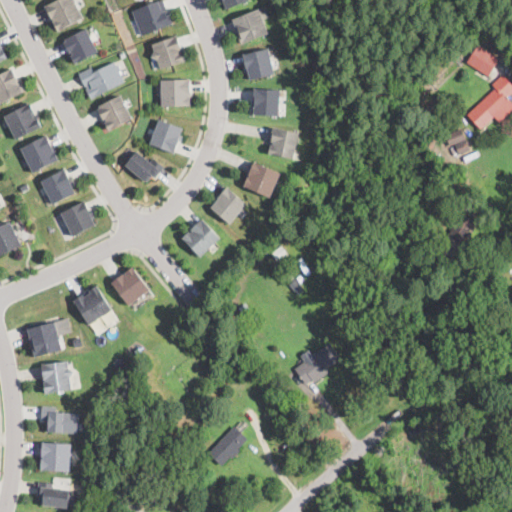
[(76,0),(84,18),(57,29),(54,21),(53,18),(52,18),(45,3),(52,0),(76,0)]
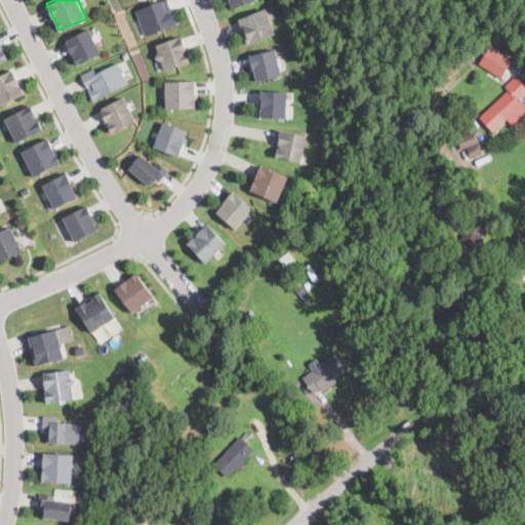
[(146,35),(136,10),(162,0),(167,0),(176,22),(146,35)]
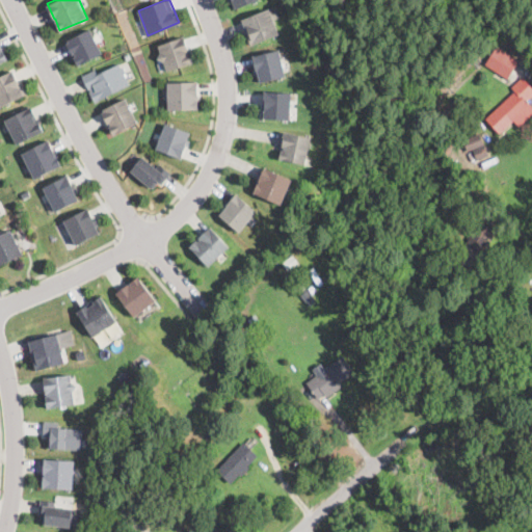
[(257,0),(235,8),(232,0),(257,0)]
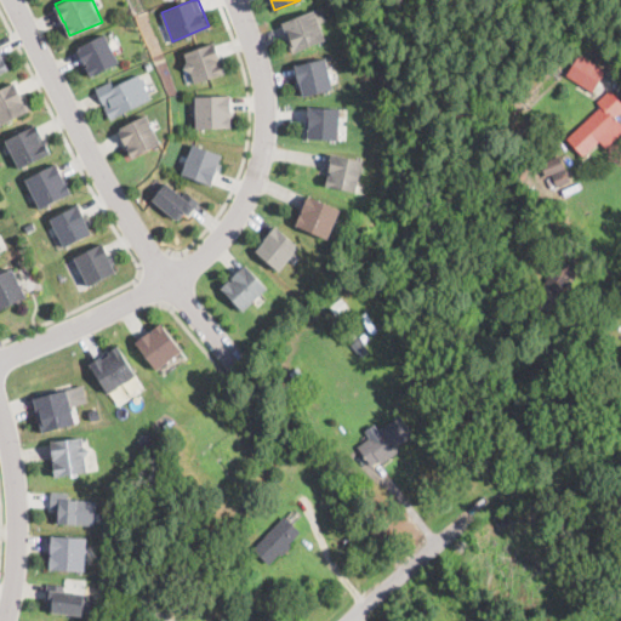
[(326,41),(292,52),(281,18),(322,5),(326,18),(319,21),(326,41)]
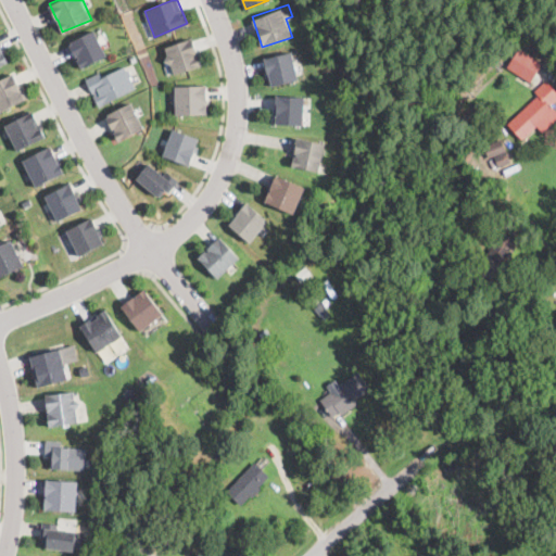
[(106,55),(81,66),(77,59),(79,58),(78,54),(75,55),(71,45),(72,43),(71,40),(95,28),(106,55)]
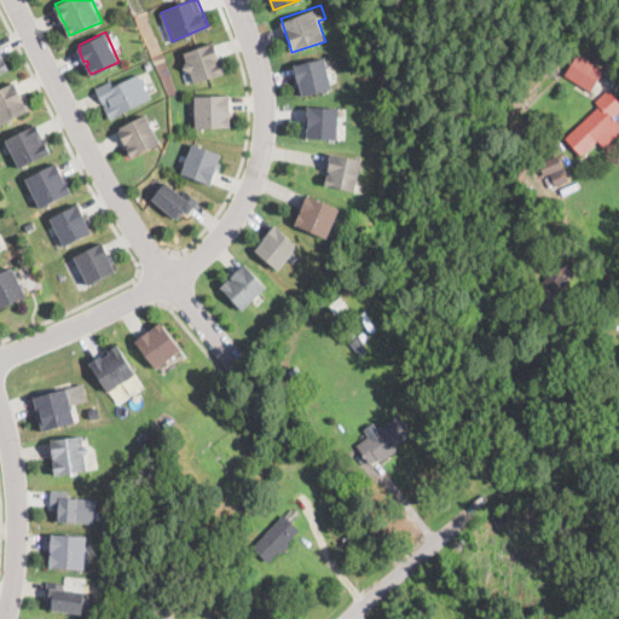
[(219,58),(220,58),(225,70),(195,81),(191,71),(184,67),(187,61),(184,51),(214,41),(219,58)]
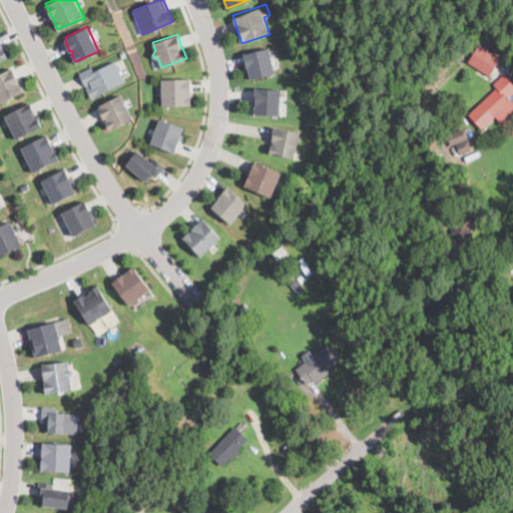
[(490,74),(500,56),(478,44),(468,61),(490,74)]
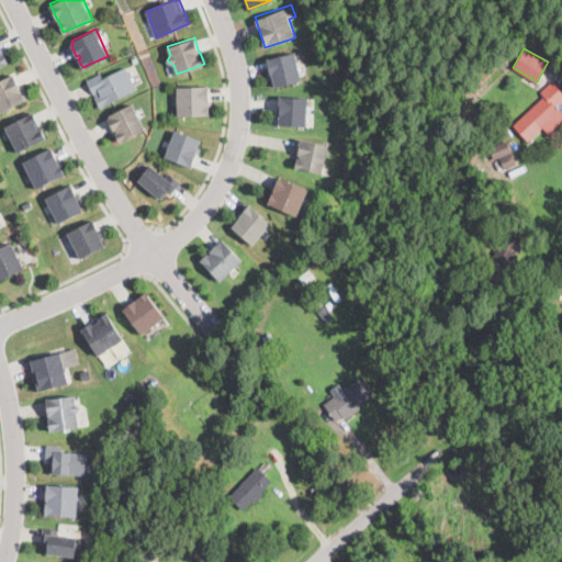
[(302,79),(274,86),(272,72),(270,74),(267,57),(295,51),(302,79)]
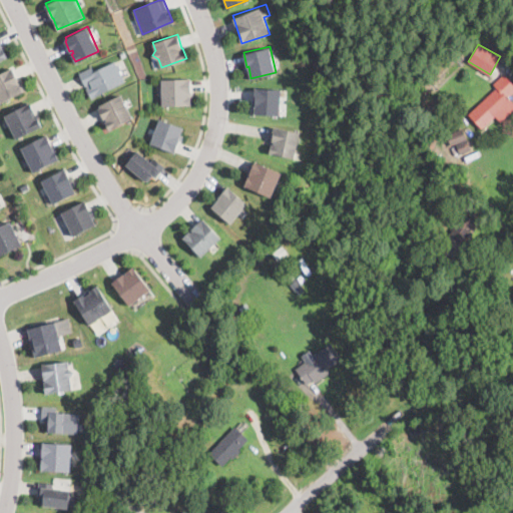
[(117,63),(119,63),(122,68),(119,70),(125,80),(92,98),(88,90),(90,89),(87,85),(86,85),(79,72),(91,66),(94,71),(115,60),(117,63)]
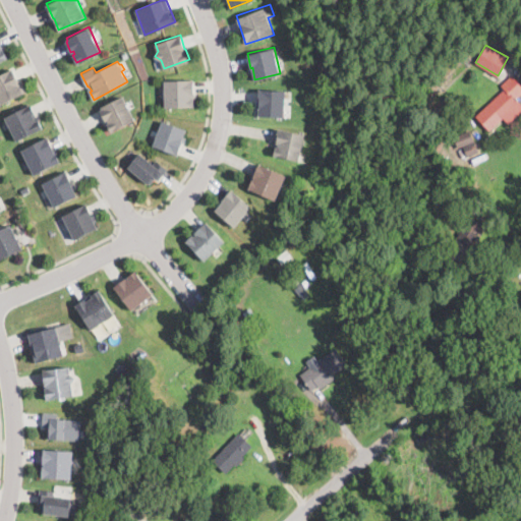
[(19,80),(19,79),(25,91),(1,104),(0,101),(0,74),(12,68),(19,80)]
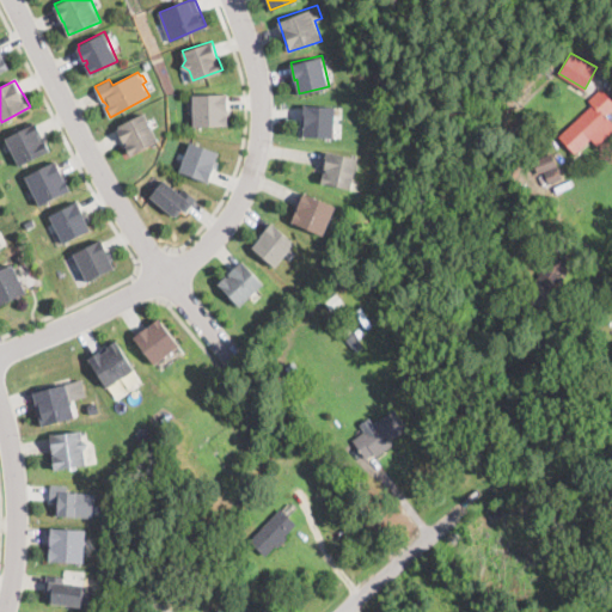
[(586,87),(577,95),(570,87),(579,80),(586,87)]
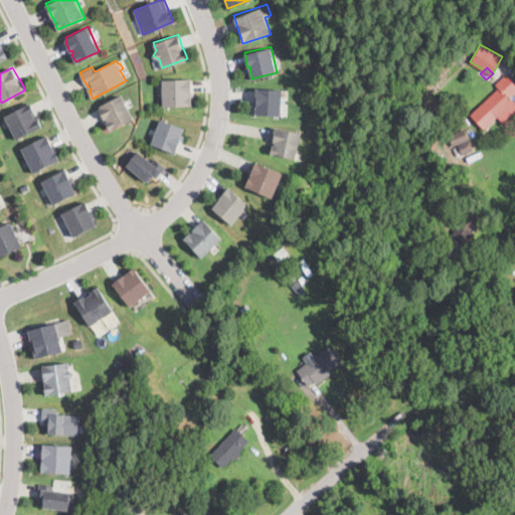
[(514,109),(510,114),(506,118),(502,122),(496,116),(482,129),(470,116),(498,88),(494,84),(505,74),(514,84),(514,92),(509,98),(514,104),(514,109)]
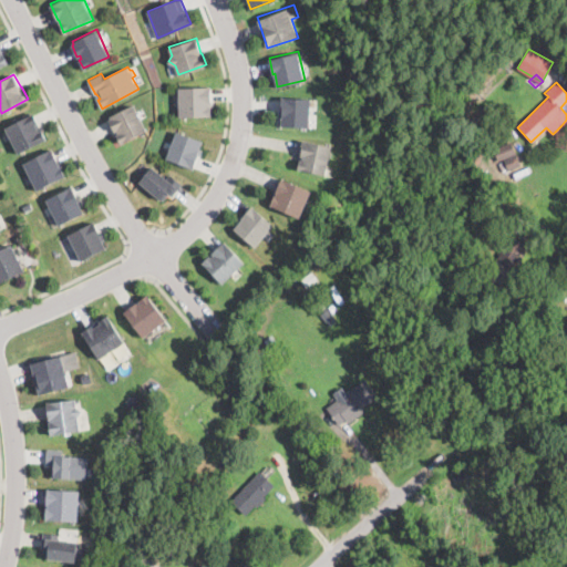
[(212,115),(179,115),(179,106),(177,106),(175,104),(174,100),(176,98),(179,98),(179,85),(210,85),(212,115)]
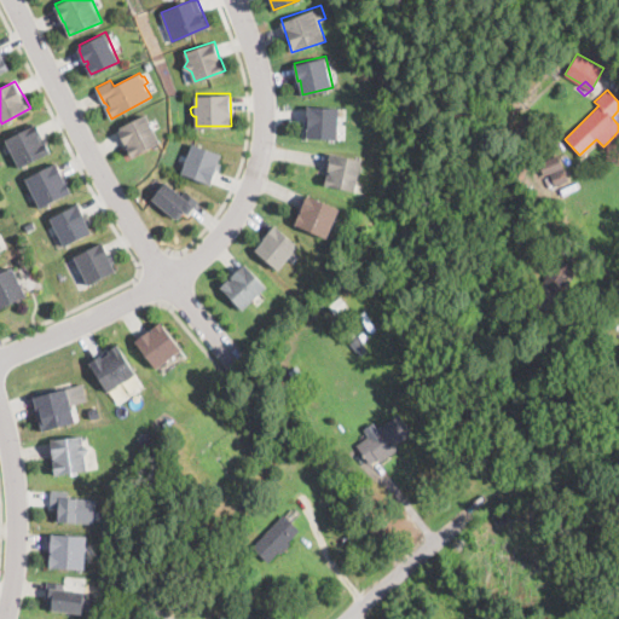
[(337,139),(307,137),(310,103),(340,105),(337,139)]
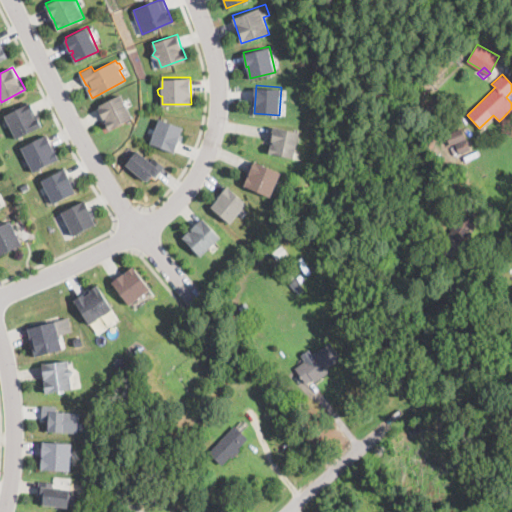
[(133,119),(110,130),(106,121),(107,120),(106,118),(105,118),(98,103),(121,92),(133,119)]
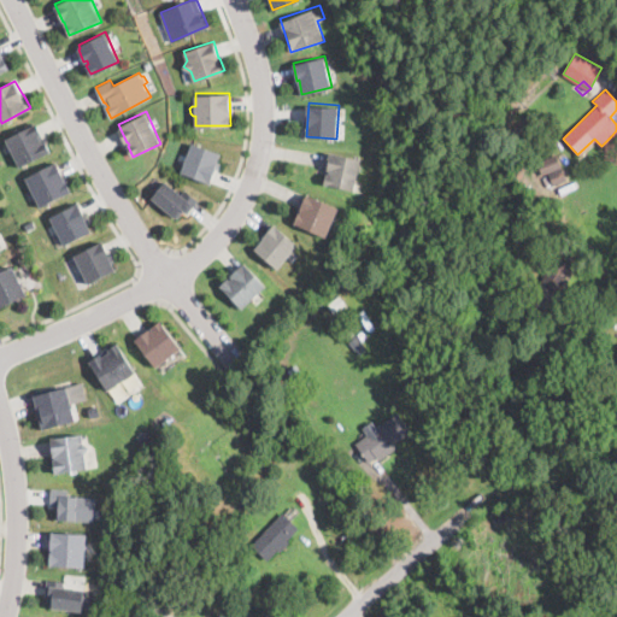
[(42,140),(45,139),(51,150),(19,165),(6,137),(35,123),(40,133),(39,134),(42,140)]
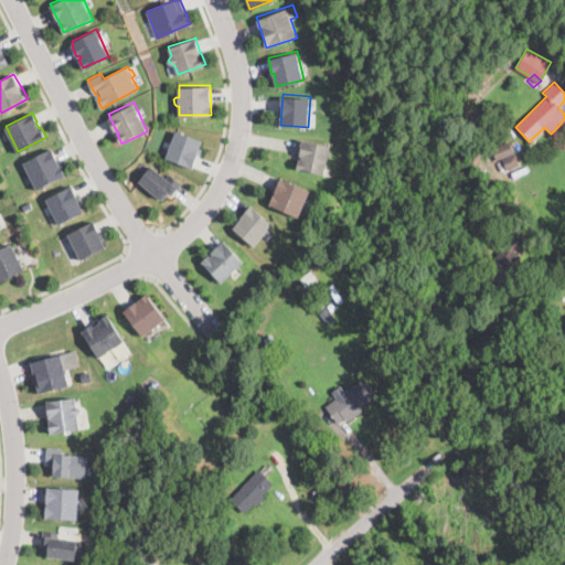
[(192,167),(166,157),(177,128),(203,138),(192,167)]
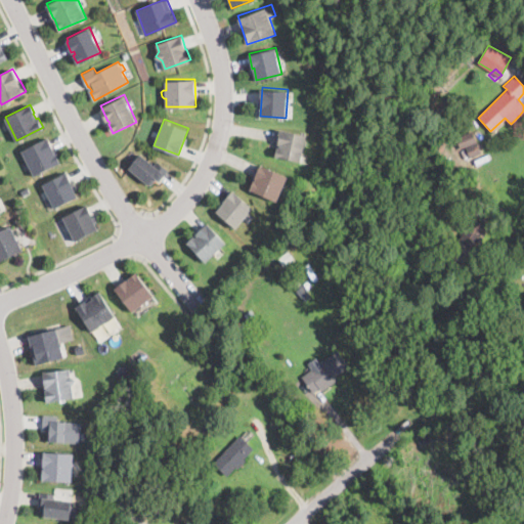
[(307,134),(301,162),(275,156),(278,145),(279,146),(280,144),(277,143),(281,129),(307,134)]
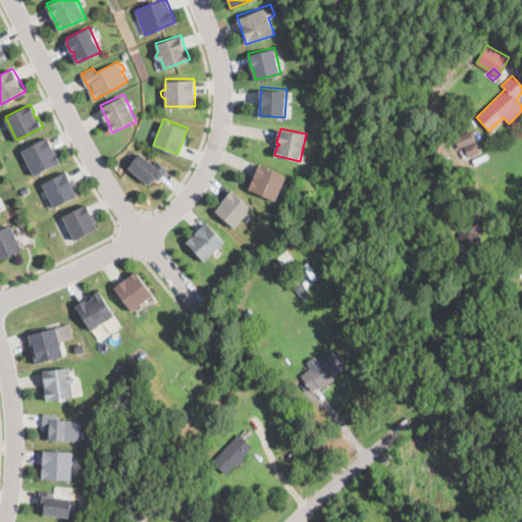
[(469,131),(479,152),(468,157),(464,146),(459,148),(454,138),(469,131)]
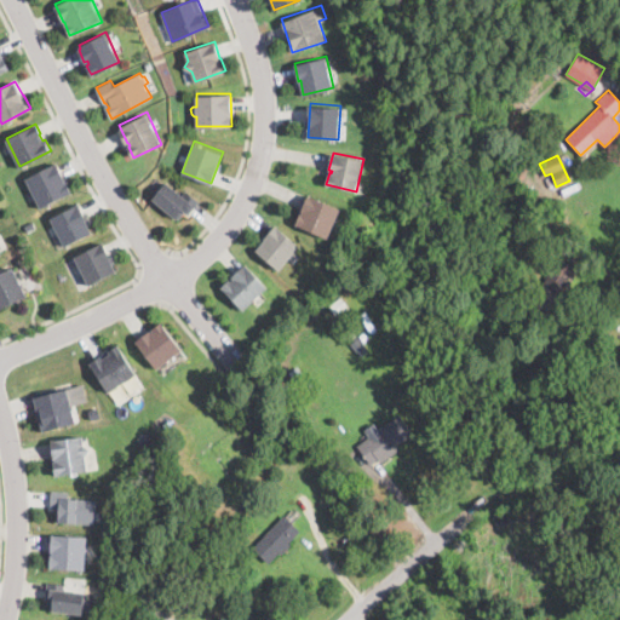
[(64,181),(65,181),(70,190),(40,206),(26,178),(57,161),(64,177),(63,178),(64,181)]
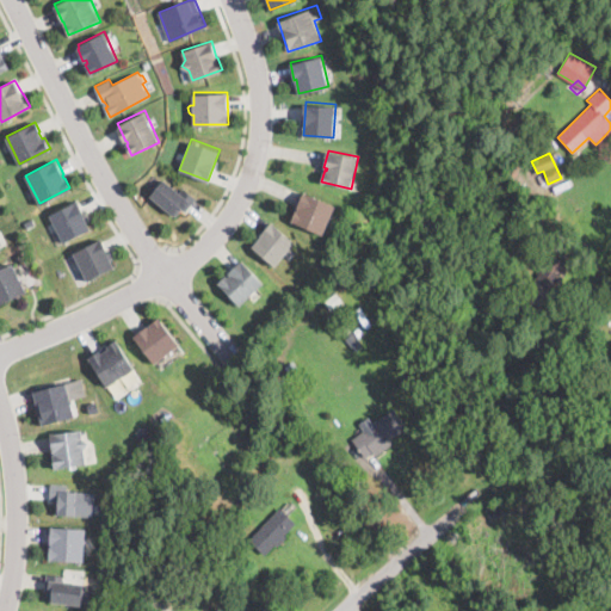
[(179,191),(183,186),(197,197),(186,210),(181,207),(176,215),(150,195),(164,179),(179,191)]
